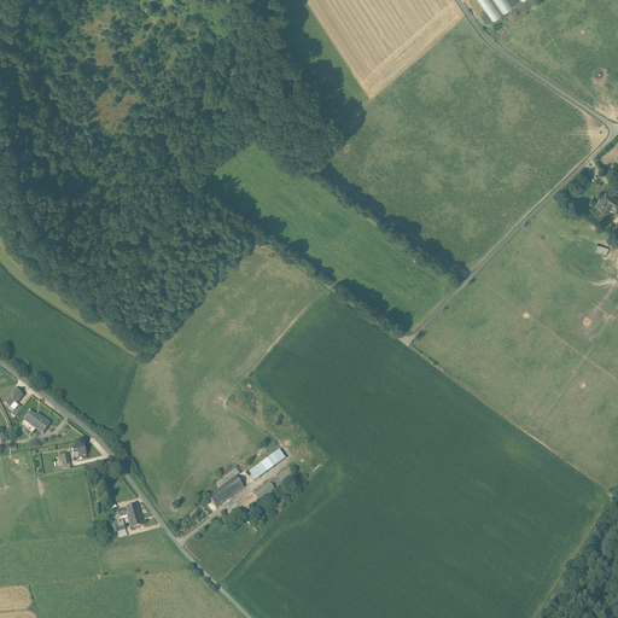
[(617,207),(617,200),(605,192),(595,207),(602,211),(608,202),(612,204),(617,209),(617,207)]
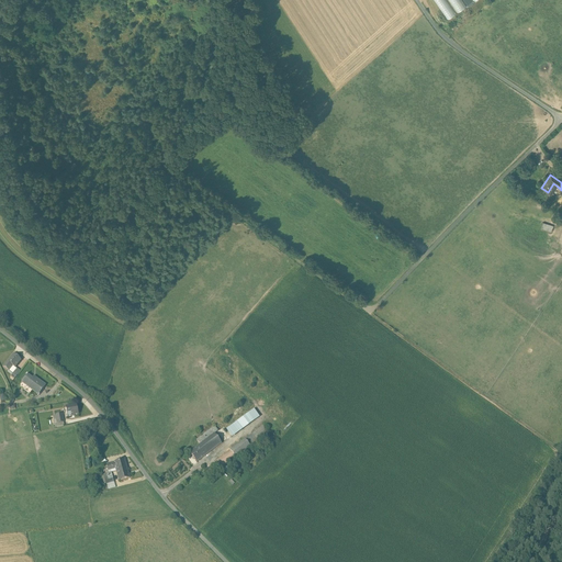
[(548,192),(547,193),(550,195),(557,186),(553,183),(548,192)]
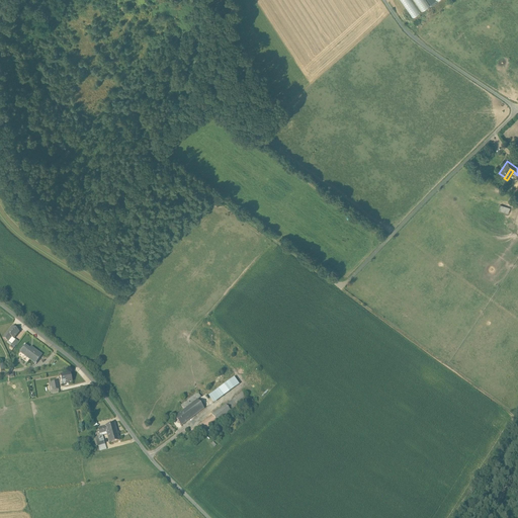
[(510,208),(500,205),(498,210),(508,213),(510,208)]
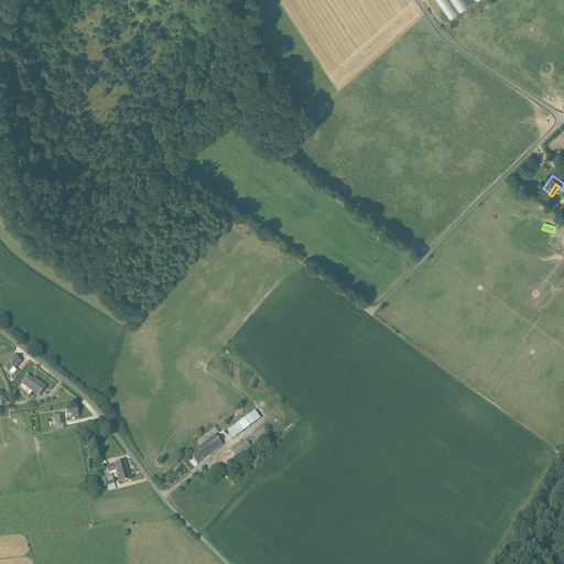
[(21,361),(14,356),(8,362),(12,367),(14,368),(21,361)]
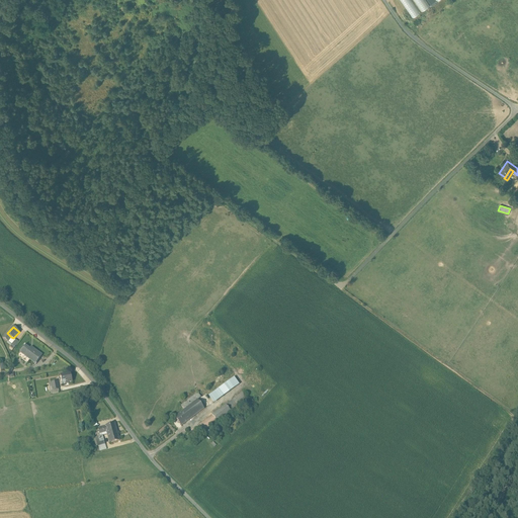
[(13,338),(11,337),(8,341),(15,347),(18,342),(13,338)]
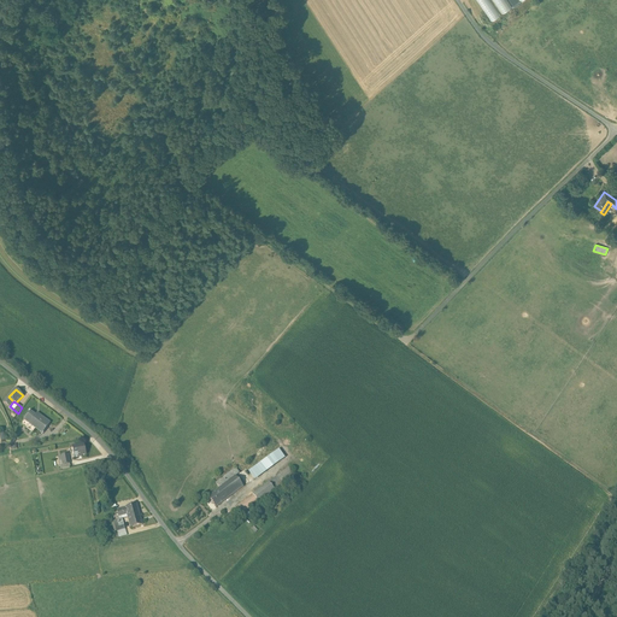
[(30,411),(23,419),(42,434),(50,422),(36,412),(35,415),(30,411)]
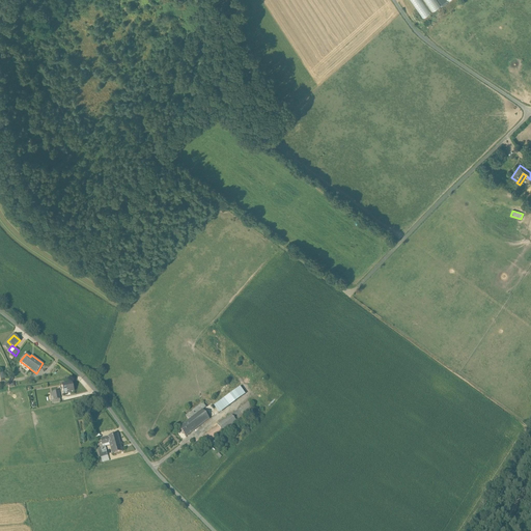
[(72,383),(62,385),(64,394),(71,393),(71,392),(74,392),(72,383)]
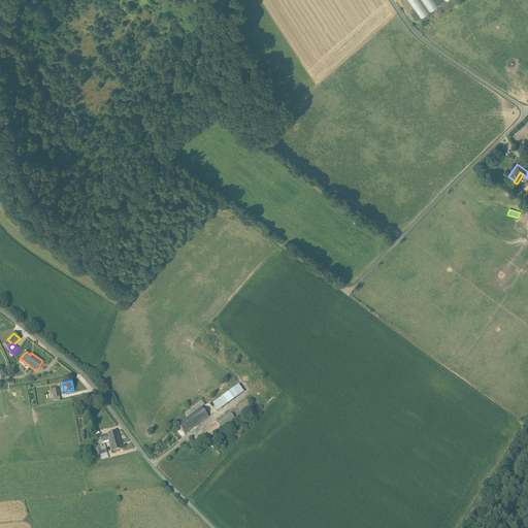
[(225,382),(215,390),(217,393),(228,386),(225,382)]
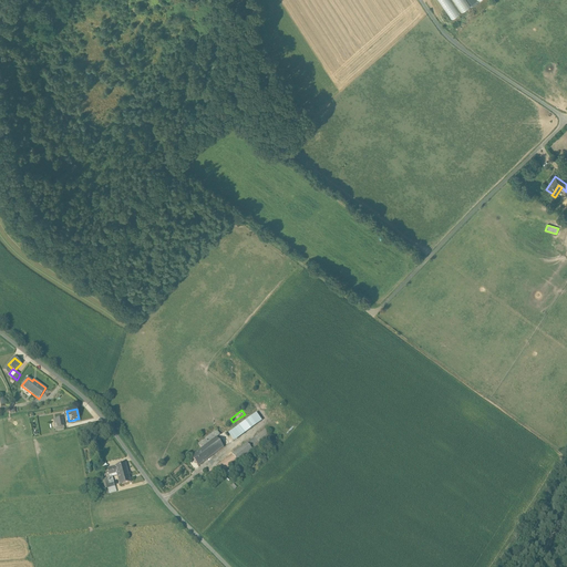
[(234,441),(263,421),(256,413),(228,433),(234,441)]
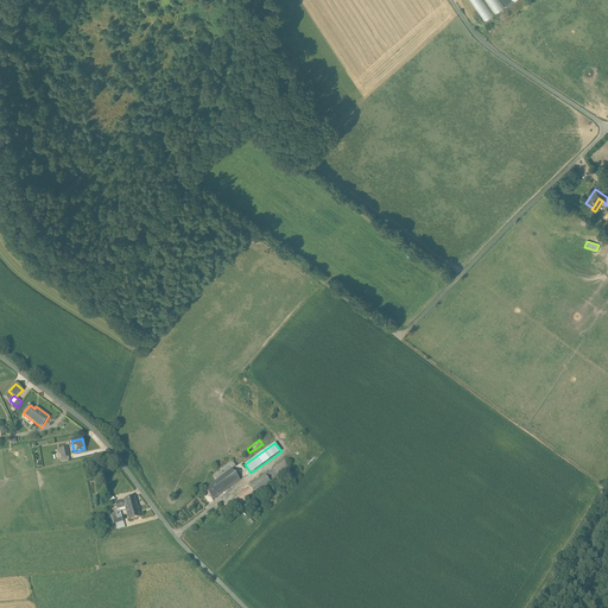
[(69,460),(69,457),(63,458),(61,449),(57,449),(59,462),(69,460)]
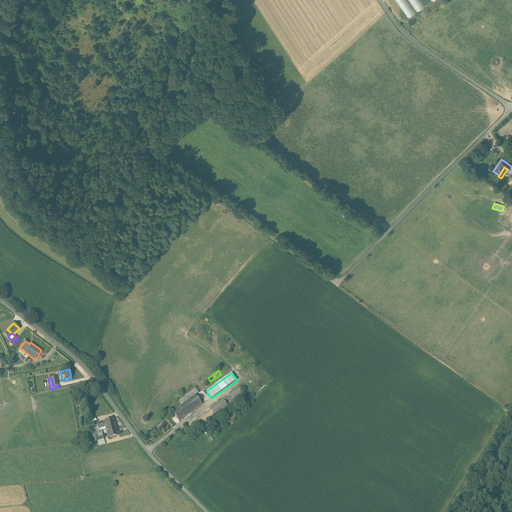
[(239,388),(223,400),(228,407),(231,405),(233,407),(246,397),(239,388)]
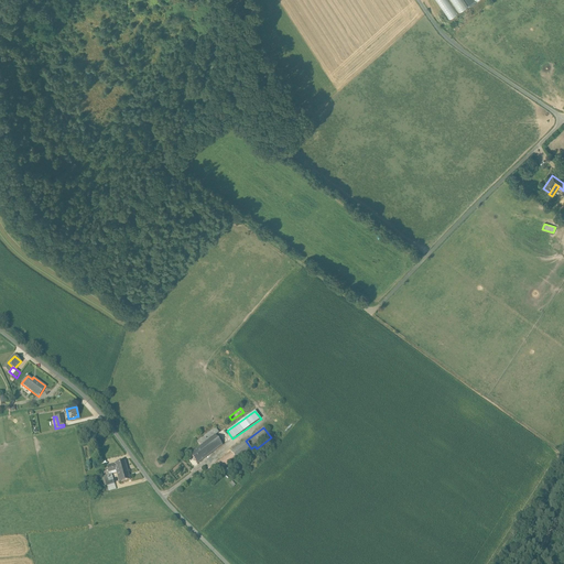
[(215,429),(196,442),(201,447),(215,435),(215,436),(219,433),(215,429)]
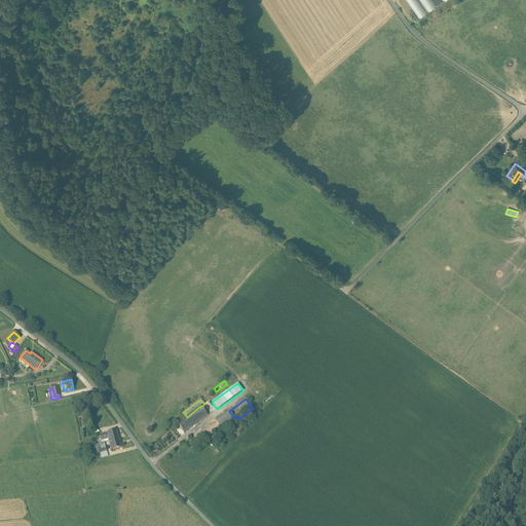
[(187,417),(184,419),(190,427),(208,415),(200,407),(200,406),(187,417)]
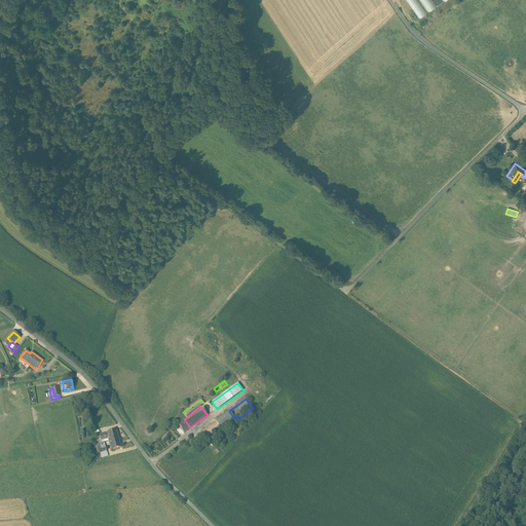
[(229,411),(215,421),(220,427),(220,428),(234,418),(229,411)]
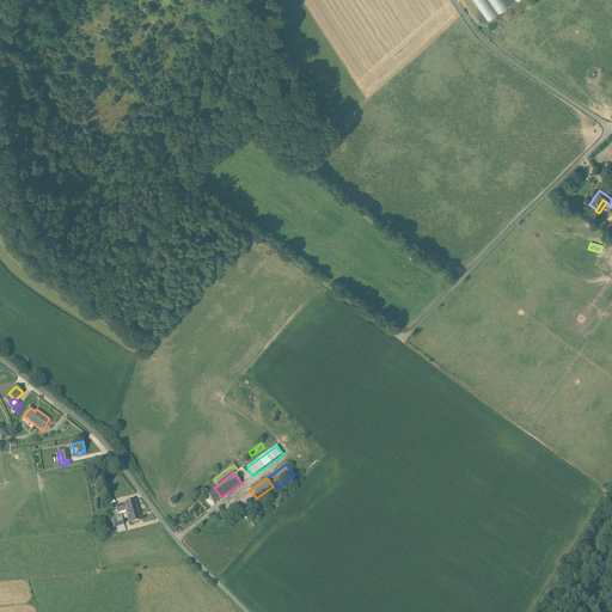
[(214,488),(206,494),(213,505),(221,497),(214,488)]
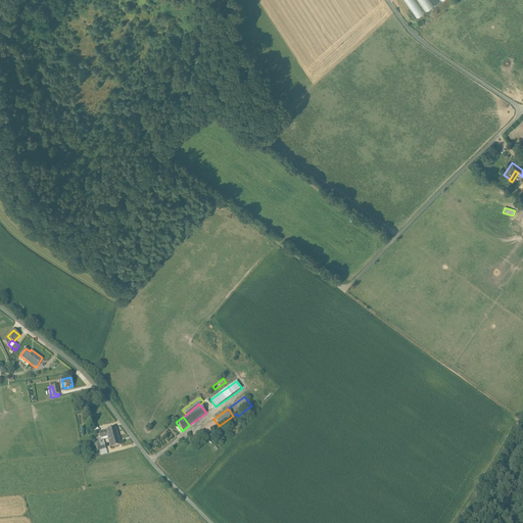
[(214,419),(199,430),(203,436),(219,425),(214,419)]
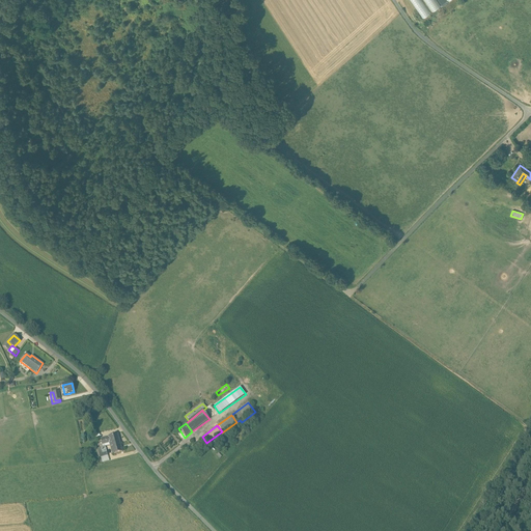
[(117,434),(108,437),(110,442),(111,445),(120,443),(117,434)]
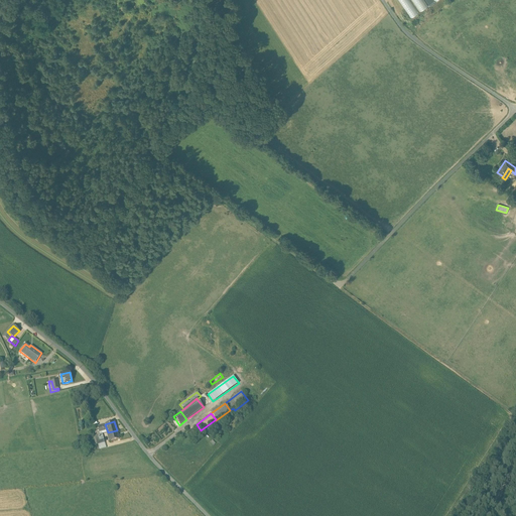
[(117,430),(108,432),(110,440),(119,438),(117,430)]
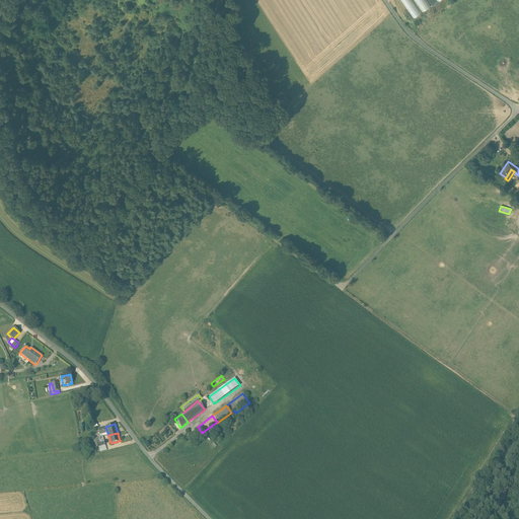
[(106,450),(103,437),(96,438),(99,452),(106,450)]
